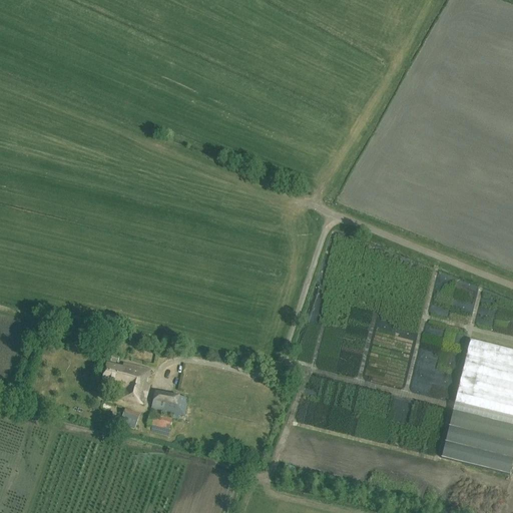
[(512,417),(512,351),(470,341),(455,403),(512,417)]
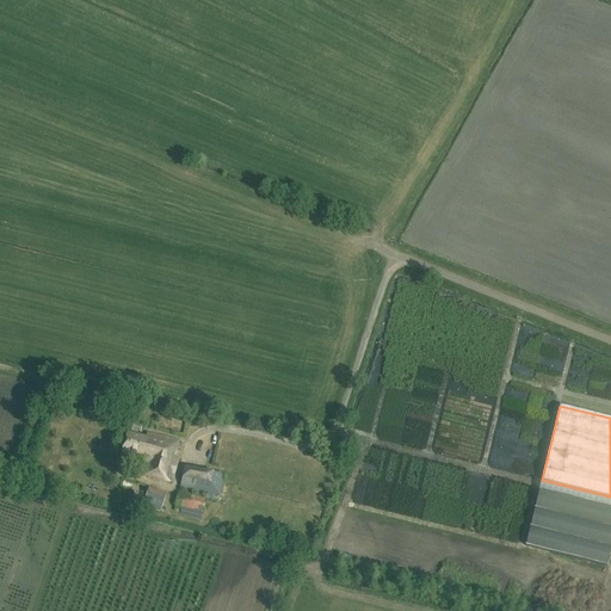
[(176,450),(178,451),(180,442),(149,433),(148,438),(129,433),(123,454),(135,457),(134,460),(148,463),(144,475),(172,482),(179,458),(173,457),(176,450)]
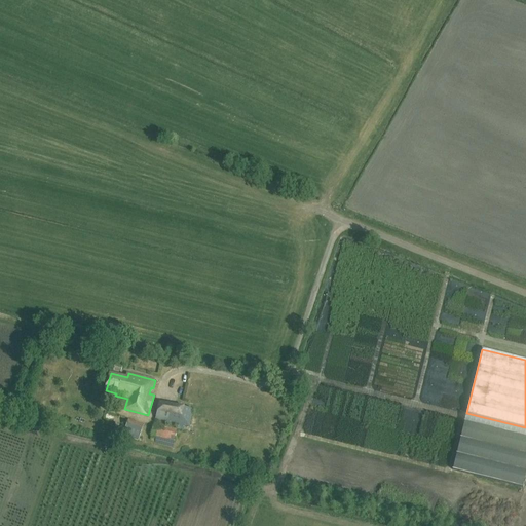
[(159,403),(155,419),(189,427),(194,409),(159,403)]
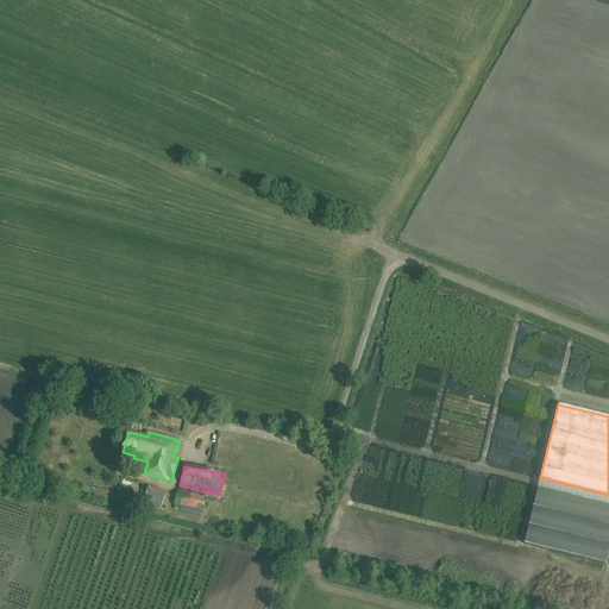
[(523,544),(604,564),(608,546),(608,504),(538,488),(523,544)]
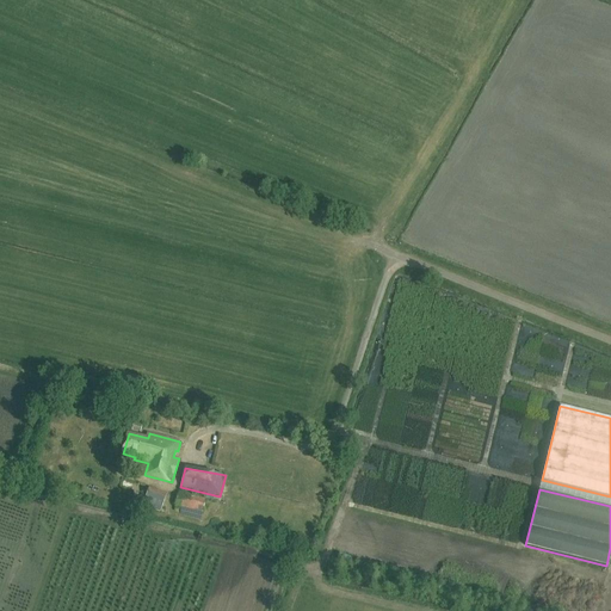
[(179,492),(176,506),(203,512),(207,498),(179,492)]
